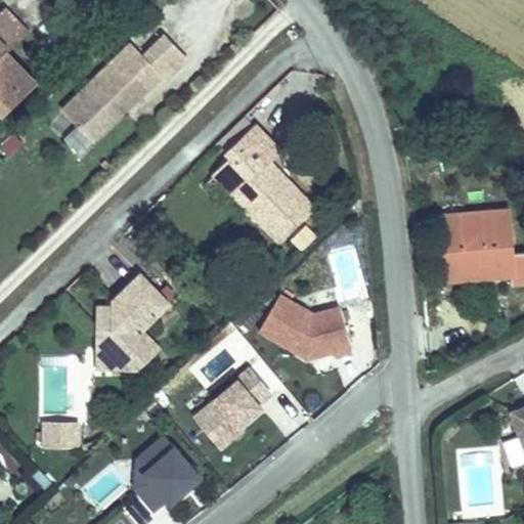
[(0,110),(5,116),(38,83),(8,53),(6,51),(9,48),(1,39),(18,22),(5,8),(0,12),(0,110)]
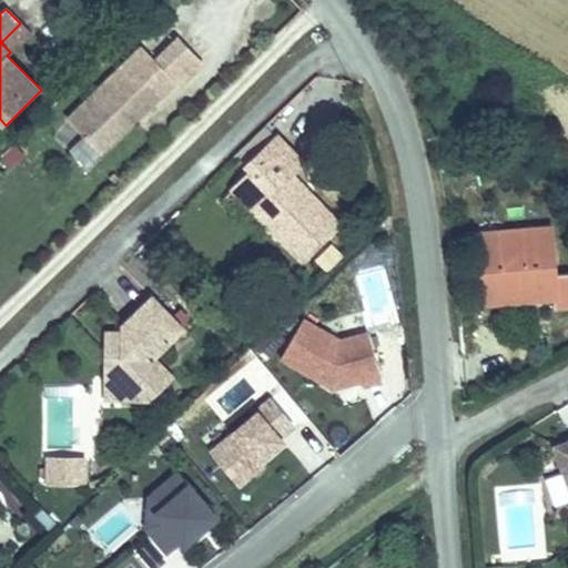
[(31,34),(20,23),(1,42),(10,52),(7,56),(9,58),(31,34)]
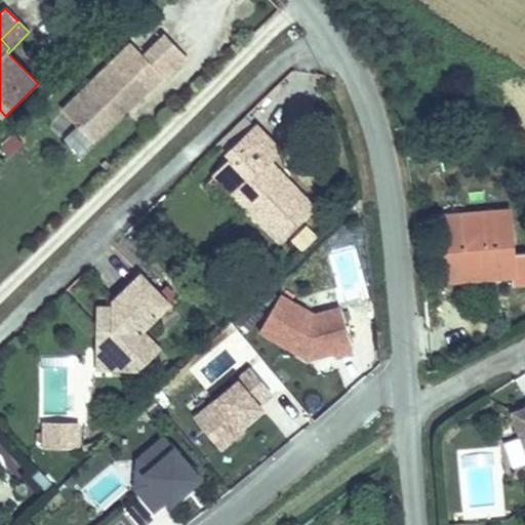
[(92,119),(104,131),(127,108),(123,105),(128,99),(132,104),(162,74),(166,79),(188,58),(165,36),(145,56),(131,44),(63,112),(81,129),(92,119)]
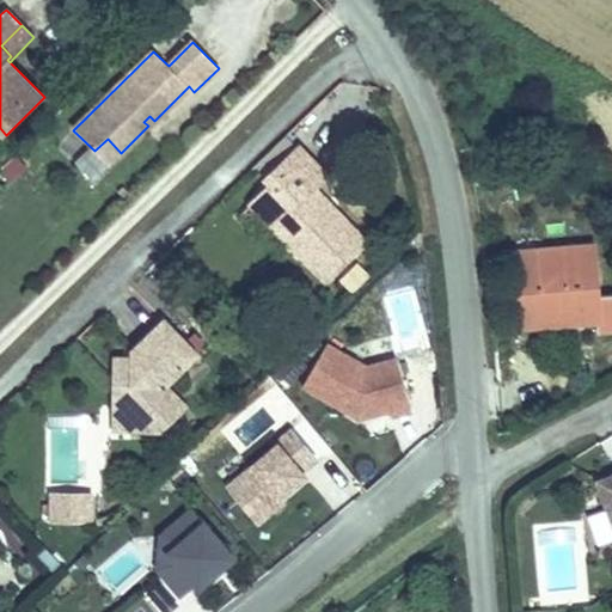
[(109,165),(121,153),(108,139),(95,151),(109,165)]
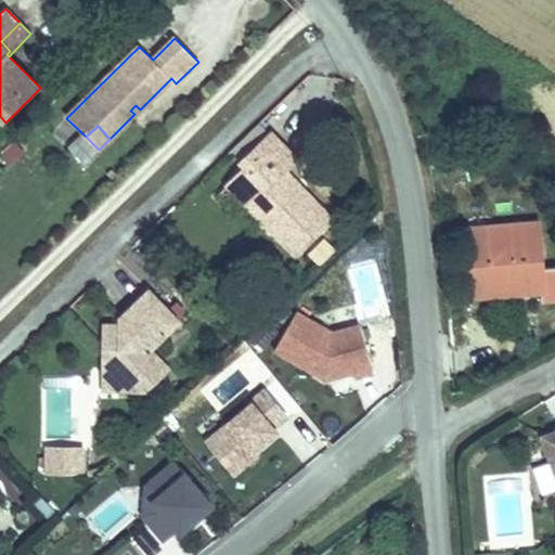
[(296,159),(271,134),(242,163),(246,168),(229,185),(296,255),(332,220),(302,190),(299,193),(294,188),(297,184),(285,170),(296,159)]
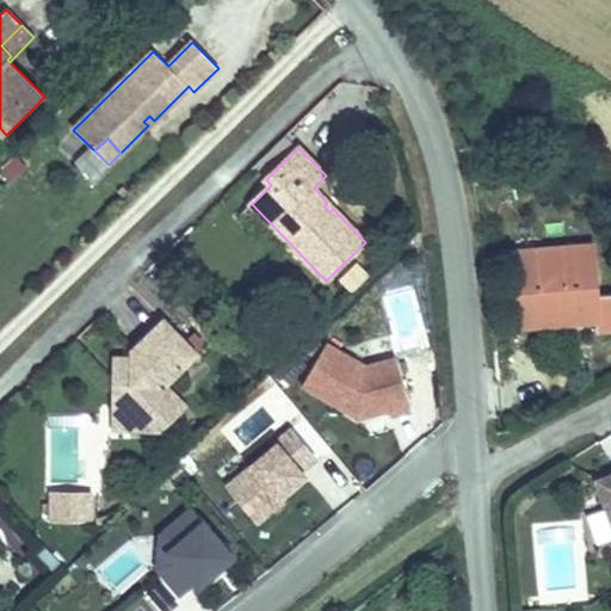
[(26,166),(17,155),(1,171),(11,181),(26,166)]
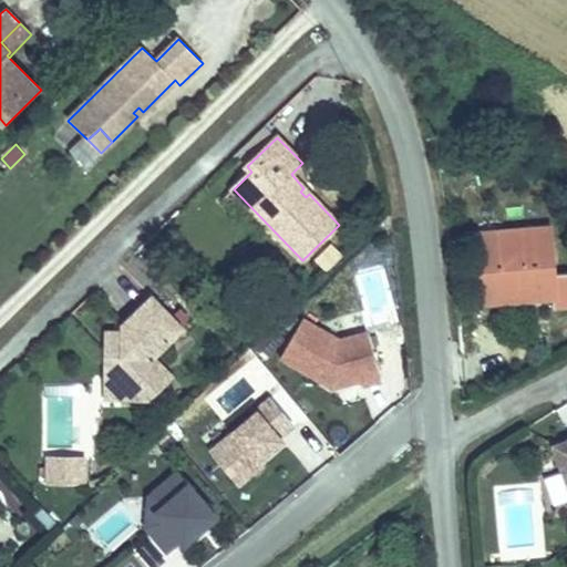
[(566,197),(553,185),(548,191),(566,206),(566,197)]
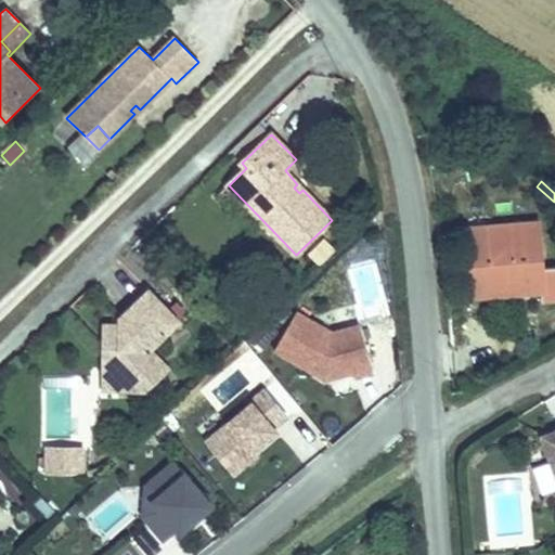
[(297,184),(294,188),(299,193),(302,190),(297,184)]
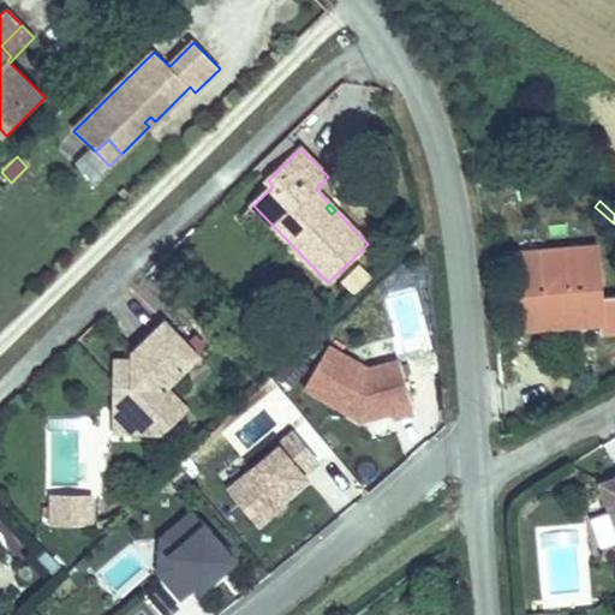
[(596,248),(520,254),(526,330),(599,324),(601,333),(614,332),(614,296),(601,297),(596,248)]
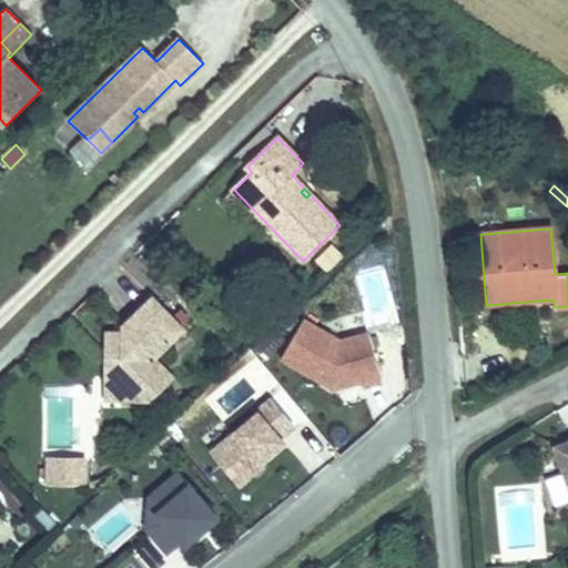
[(122,376),(121,399),(151,399),(174,378),(154,358),(183,330),(153,297),(123,326),(123,333),(123,356),(107,356),(107,376),(122,376)]
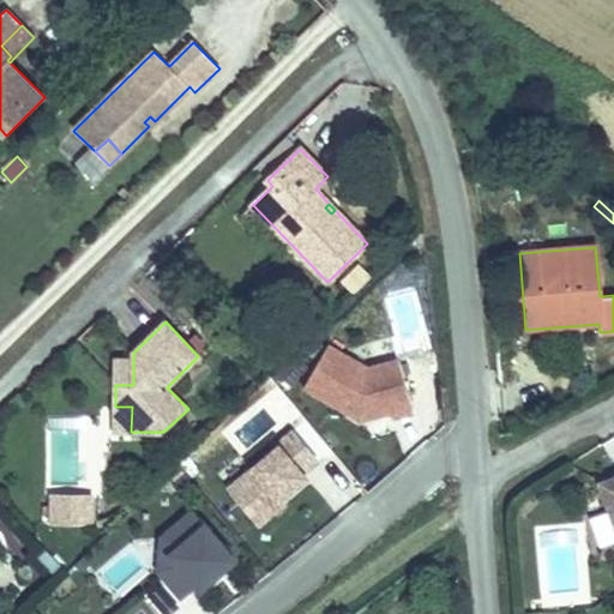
[(401,361),(371,369),(330,345),(306,387),(348,411),(351,405),(361,410),(363,421),(393,413),(396,419),(415,413),(401,361)]
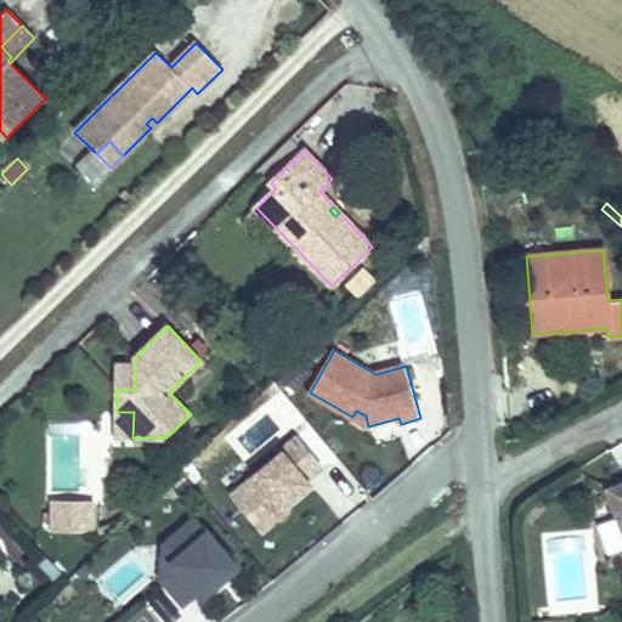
[(135,365),(117,365),(117,390),(135,390),(135,365)]
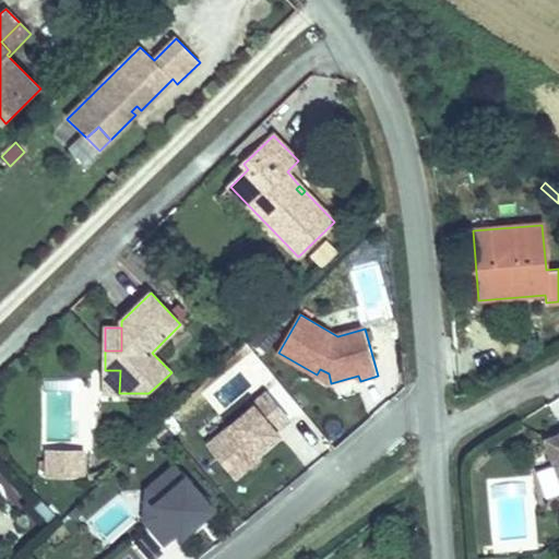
[(320,369),(317,375),(331,383),(329,373),(320,369)]
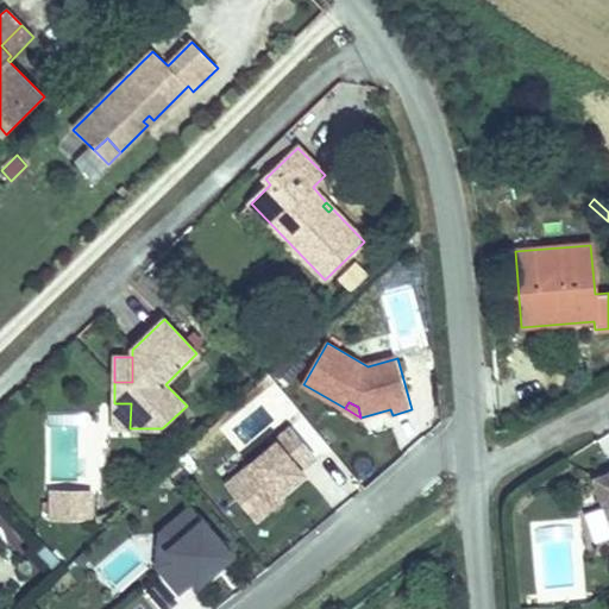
[(130,428),(131,403),(114,403),(113,428),(130,428)]
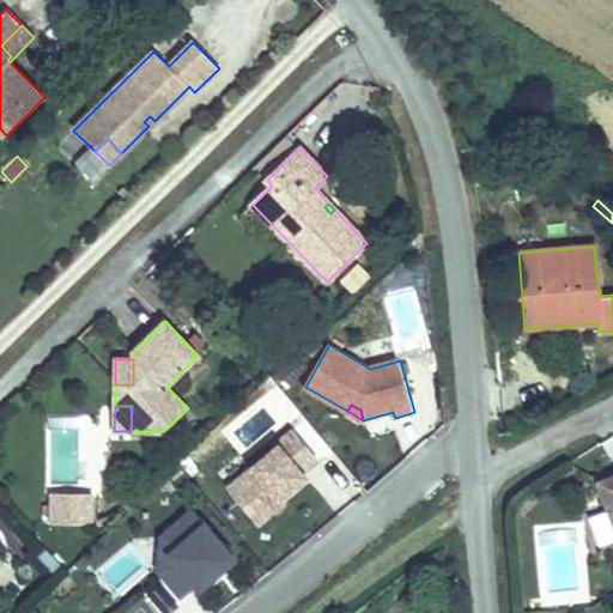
[(311,459),(292,436),(230,485),(260,523),(283,505),(275,496),(299,477),(296,472),(311,459)]
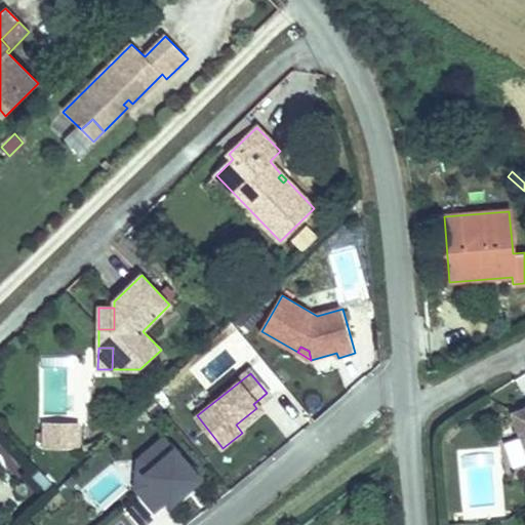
[(524,449),(524,409),(513,413),(524,449)]
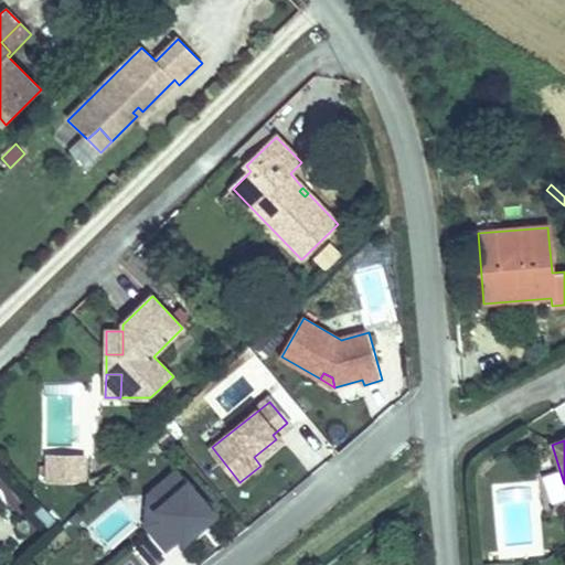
[(83,480),(84,458),(50,458),(50,480),(83,480)]
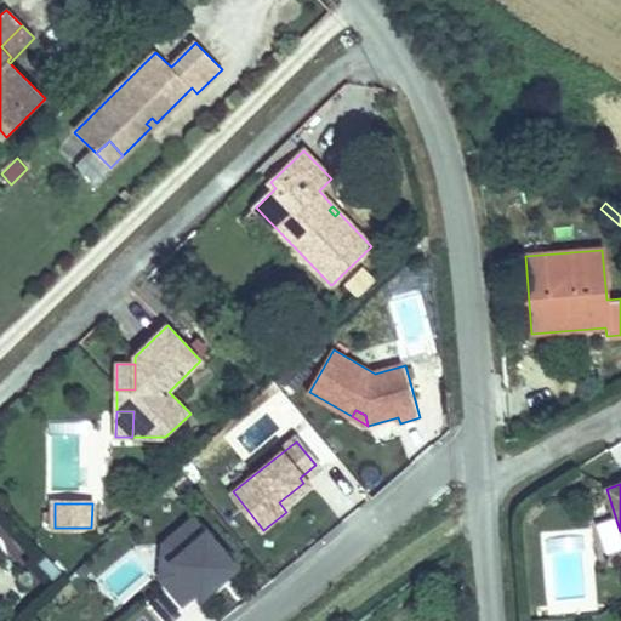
[(171,560),(208,529),(197,516),(164,543),(160,576),(175,564),(171,560)]
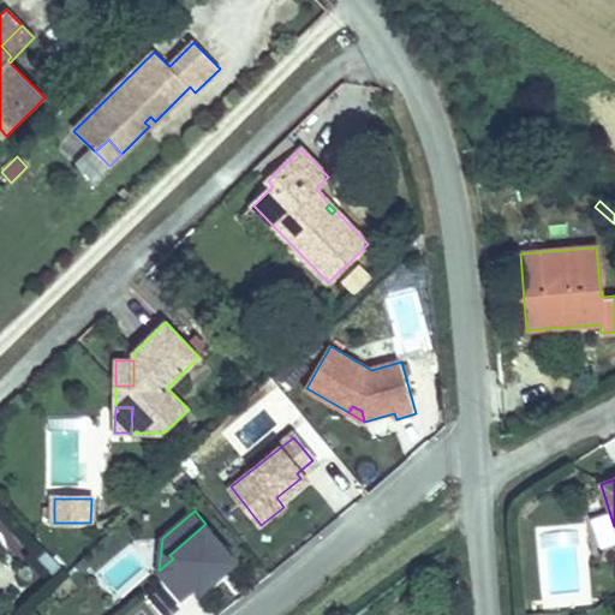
[(591,523),(601,549),(614,543),(614,541),(605,517),(591,523)]
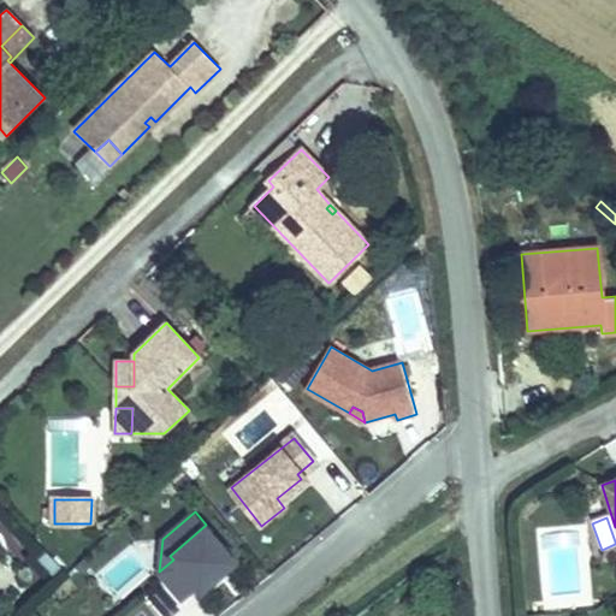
[(237,561),(206,525),(170,556),(173,560),(159,572),(183,600),(197,588),(201,592),(237,561)]
